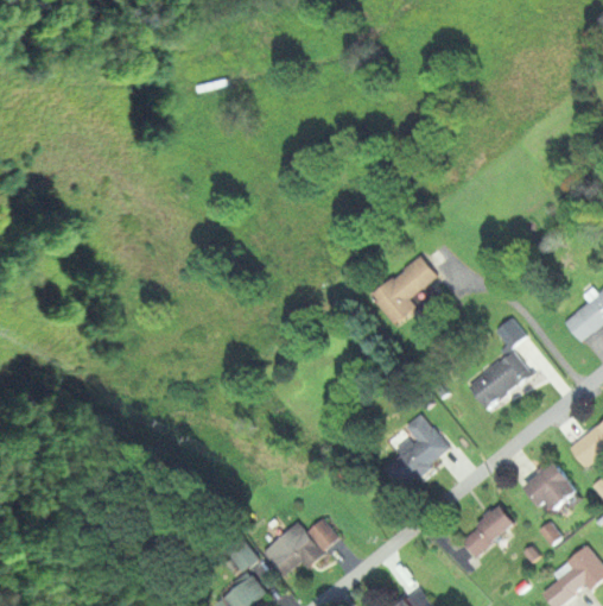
[(406,298),(414,308),(392,326),(368,297),(391,278),(391,279),(419,256),(435,275),(406,298)]
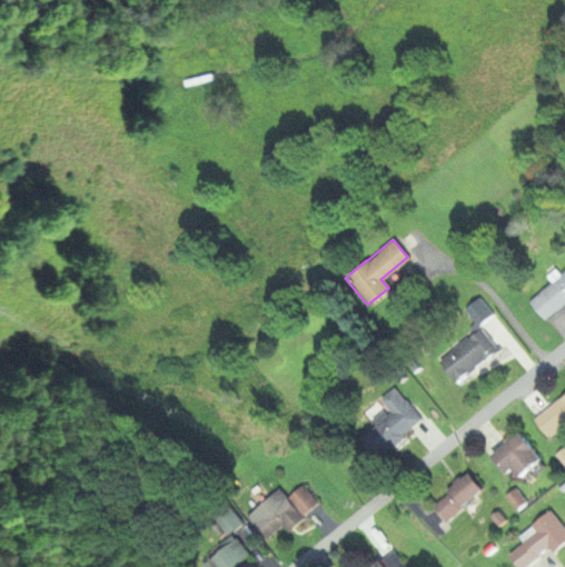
[(555,268),(559,274),(564,269),(564,305),(545,321),(528,300),(549,282),(545,277),(555,268)]
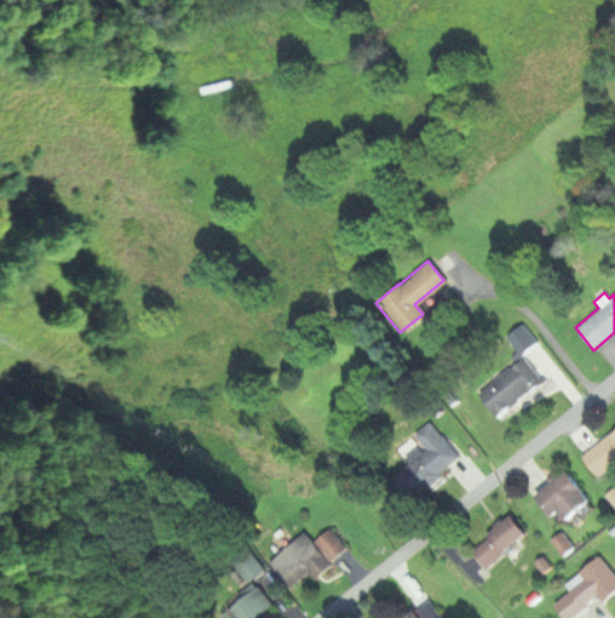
[(519,325),(533,342),(517,354),(504,337),(519,325)]
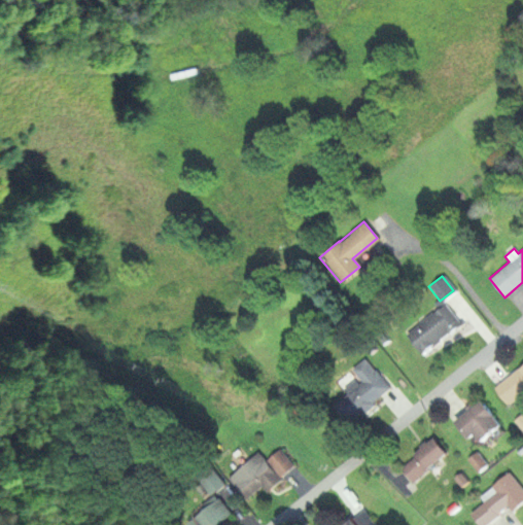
[(422,354),(406,334),(447,302),(463,322),(422,354)]
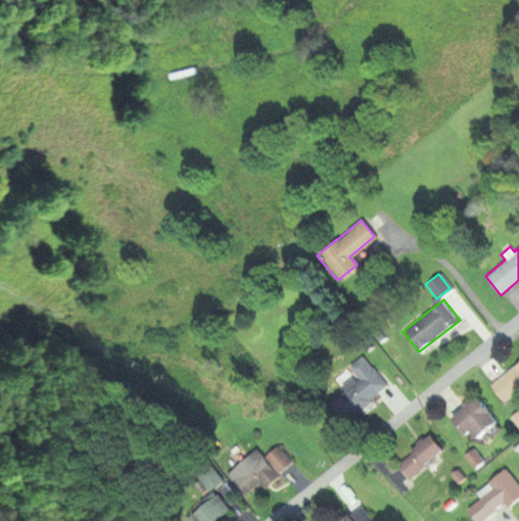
[(356,378),(346,368),(361,357),(387,389),(347,421),(330,398),(356,378)]
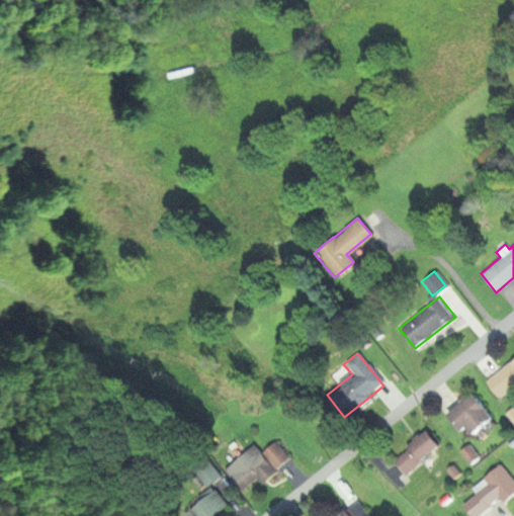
[(513,388),(500,400),(487,382),(513,359),(513,388)]
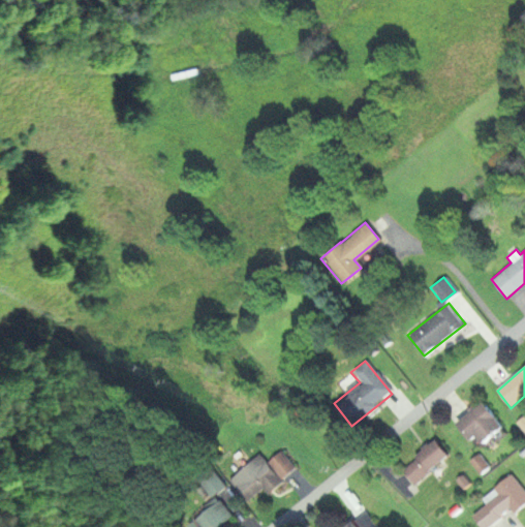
[(465,417),(483,403),(502,428),(486,442),(480,434),(470,442),(456,425),(465,417)]
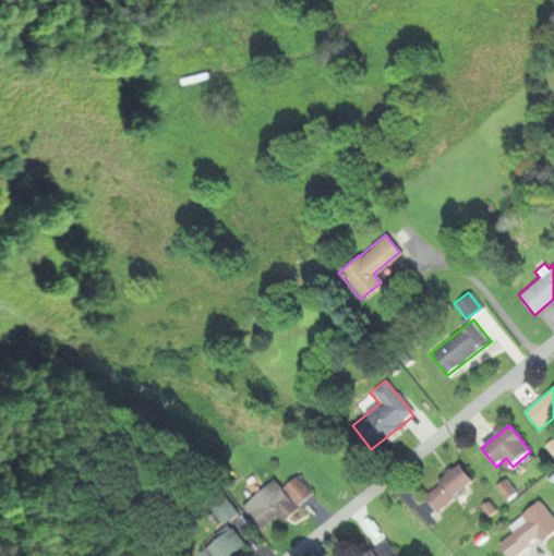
[(436,512),(422,495),(459,464),(472,482),(436,512)]
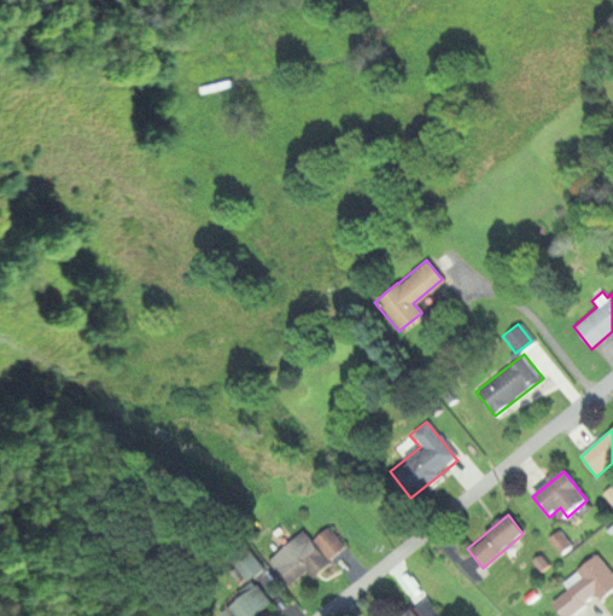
[(328,559),(331,562),(311,577),(307,571),(287,587),(264,561),(298,532),(308,542),(325,528),(342,548),(328,559)]
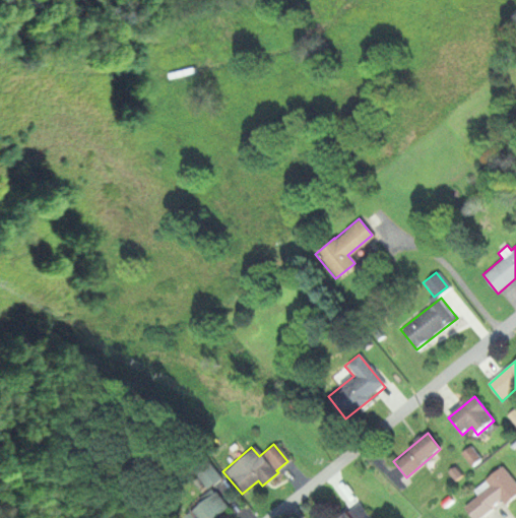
[(471,467),(460,454),(471,446),(481,459),(471,467)]
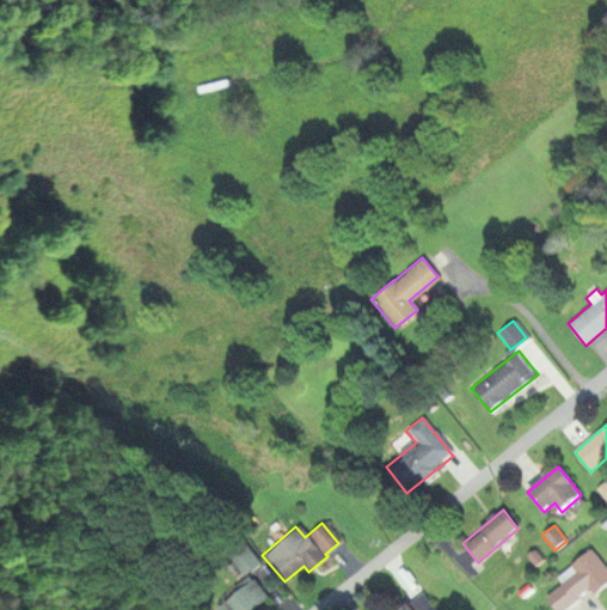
[(606,585),(596,595),(590,587),(576,598),(578,601),(566,609),(553,609),(545,599),(565,584),(566,585),(580,574),(571,565),(589,549),(606,569),(606,585)]
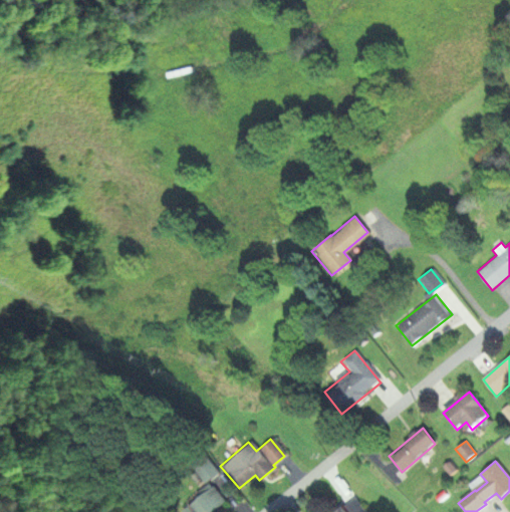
[(185,511),(183,509),(209,486),(224,504),(215,511),(185,511)]
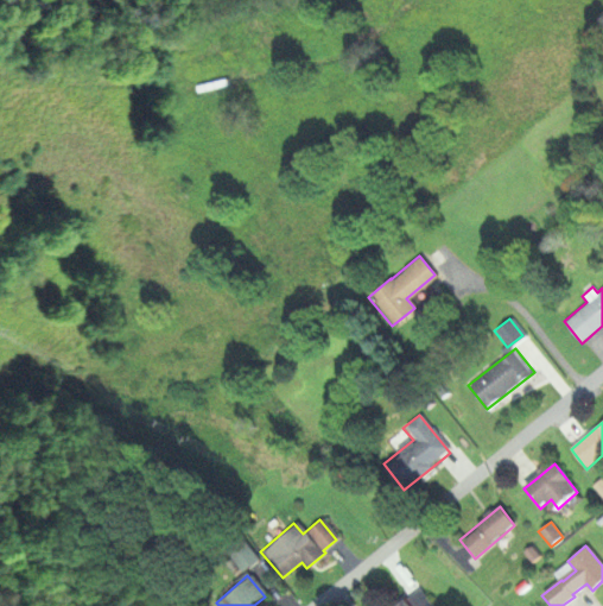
[(394,605),(417,587),(431,605),(394,605)]
